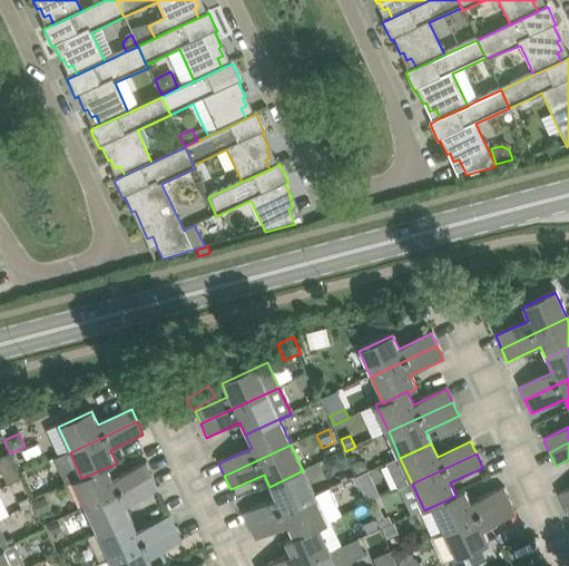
[(356,476),(368,471),(363,464),(357,461),(351,465),(356,476)]
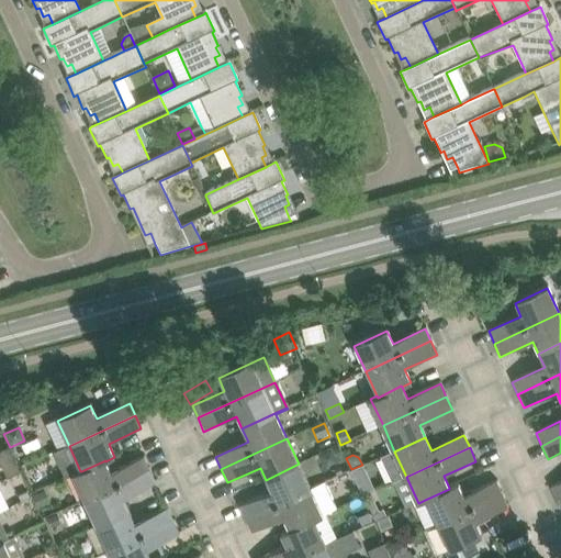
[(74,475),(85,500),(149,470),(144,458),(111,473),(105,461),(105,460),(81,471),(80,471),(74,475)]
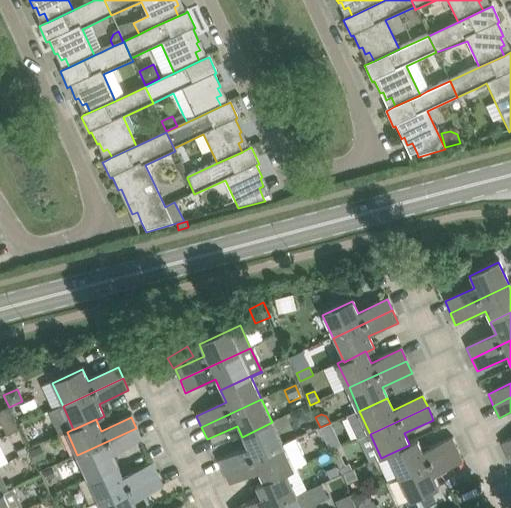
[(218,462),(223,473),(283,446),(272,422),(242,437),(247,449),(218,462)]
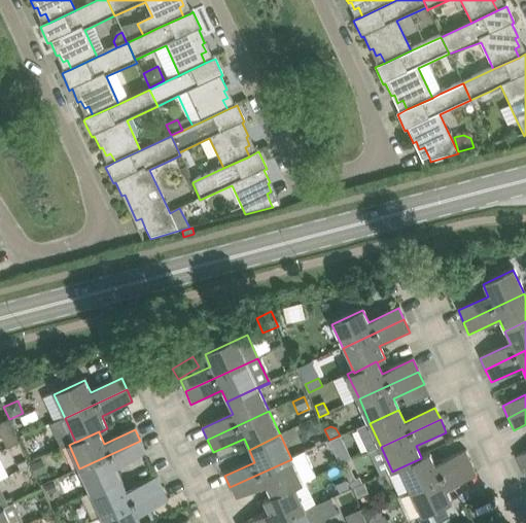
[(340,437),(328,443),(331,449),(343,444),(340,437)]
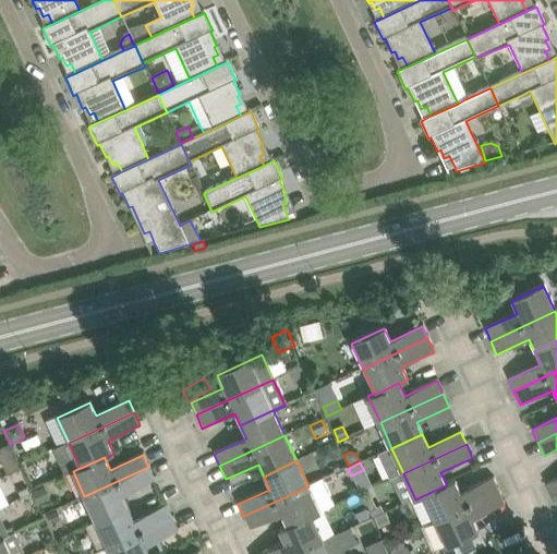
[(84,496),(96,522),(128,507),(122,495),(155,481),(148,467),(84,496)]
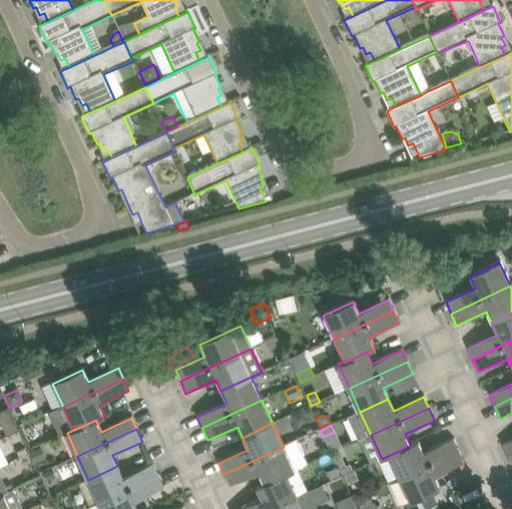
[(388,456),(399,479),(458,451),(453,440),(423,454),(418,442),(410,445),(410,446),(388,456)]
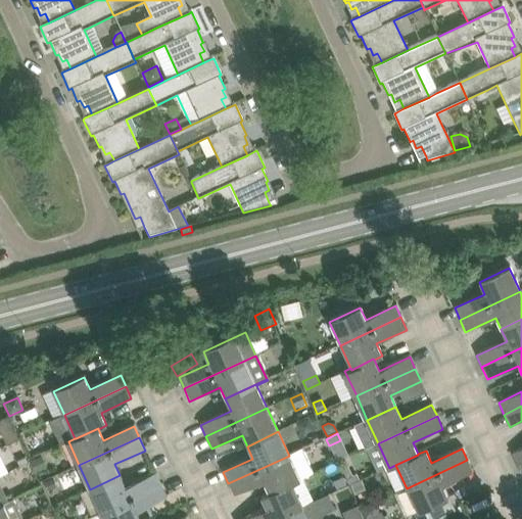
[(264,482),(269,493),(270,493),(291,483),(291,484),(300,479),(313,474),(301,450),(289,456),(228,483),(234,497),(264,482)]
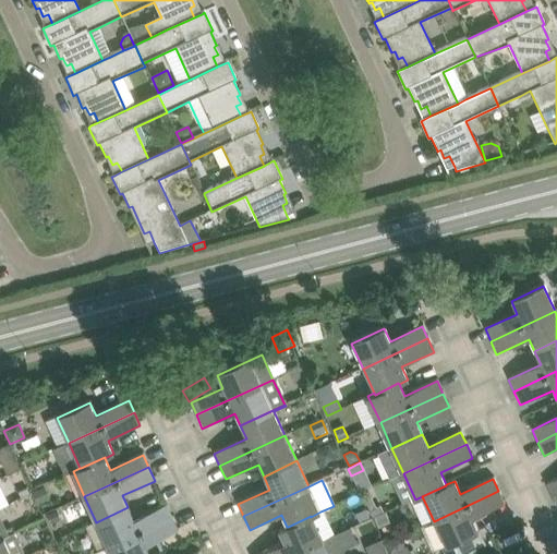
[(556,480),(546,485),(552,497),(556,494),(556,480)]
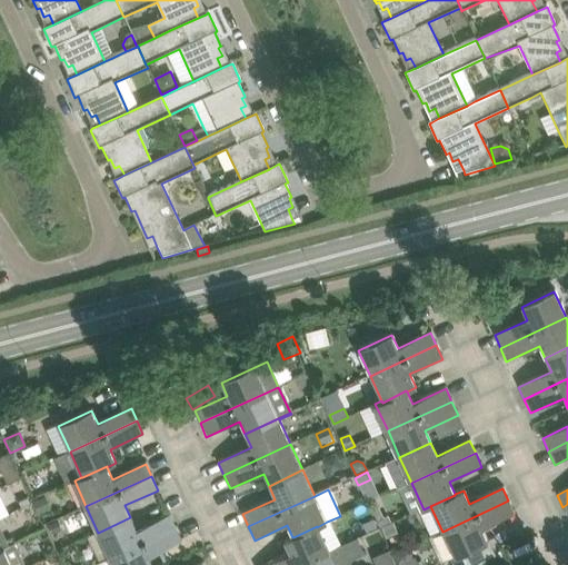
[(18,503),(21,509),(30,505),(27,498),(18,503)]
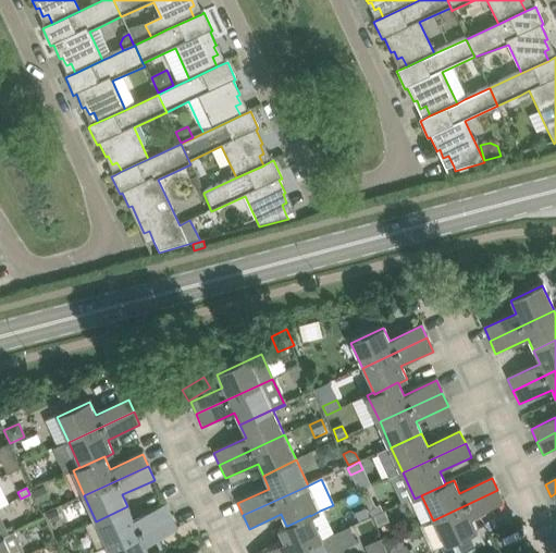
[(42,489),(34,493),(38,504),(48,500),(42,489)]
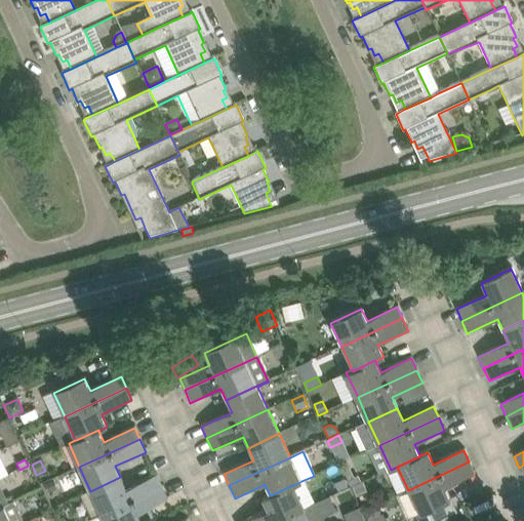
[(475,474),(469,462),(408,490),(419,515),(450,501),(444,488),(475,474)]
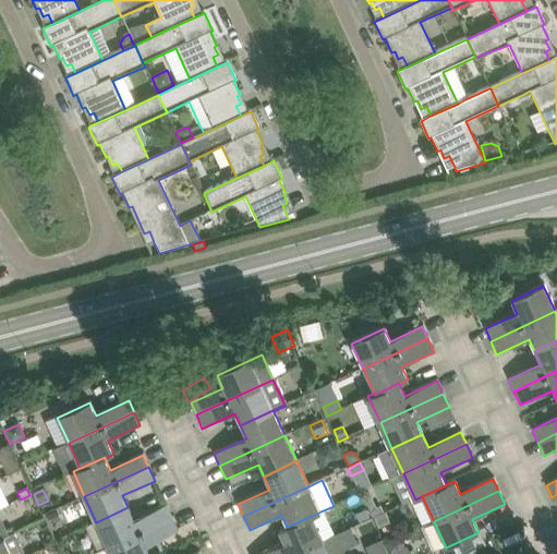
[(128,507),(96,522),(108,548),(172,518),(167,506),(134,521),(128,507)]
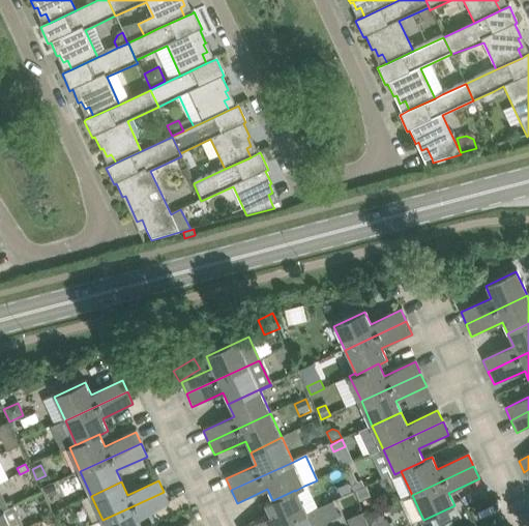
[(364,488),(361,481),(350,487),(353,493),(364,488)]
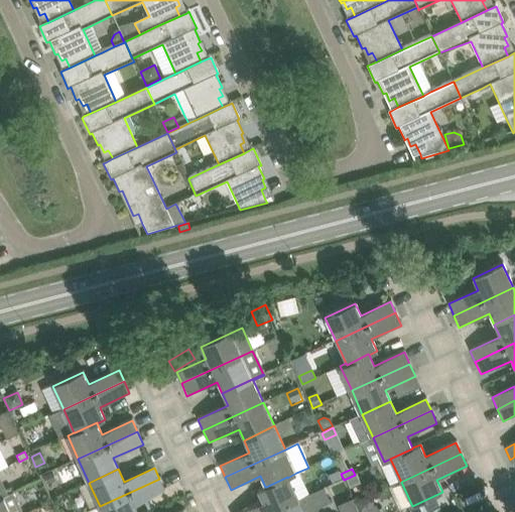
[(328,477),(332,485),(342,480),(339,472),(328,477)]
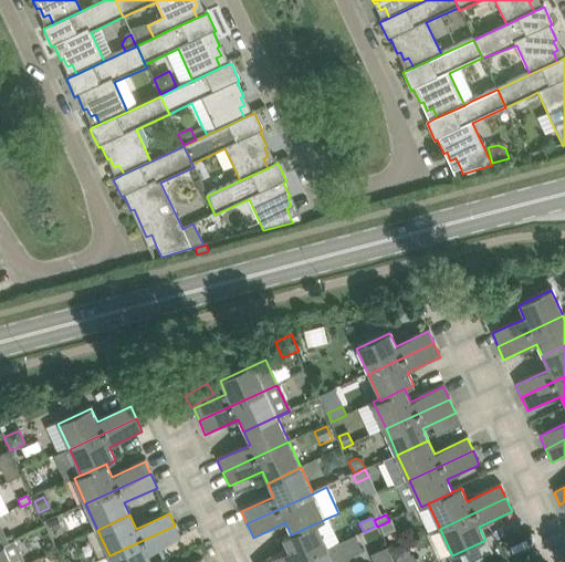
[(58,520),(46,524),(51,534),(61,530),(58,520)]
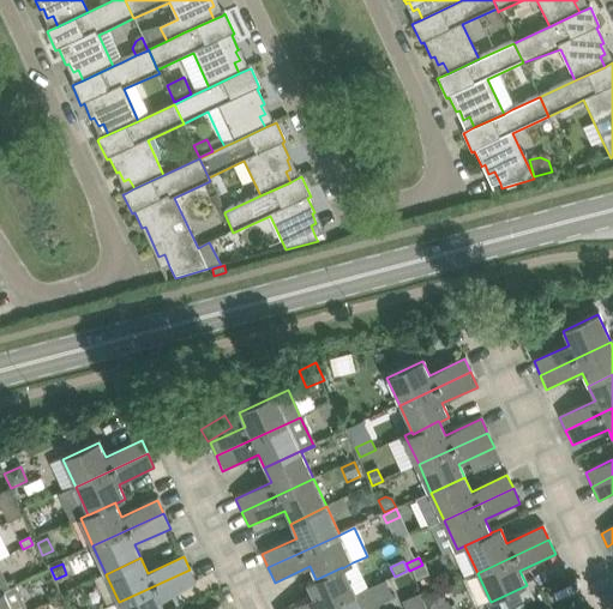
[(412,571),(415,578),(427,573),(424,565),(412,571)]
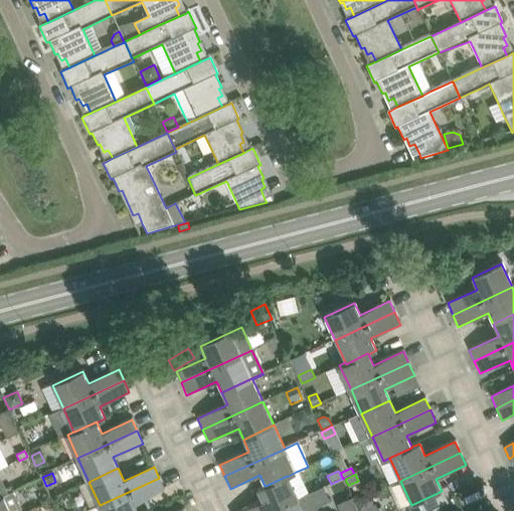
[(272,510),(298,499),(287,477),(287,476),(266,486),(265,486),(258,491),(263,503),(244,510),(272,510)]
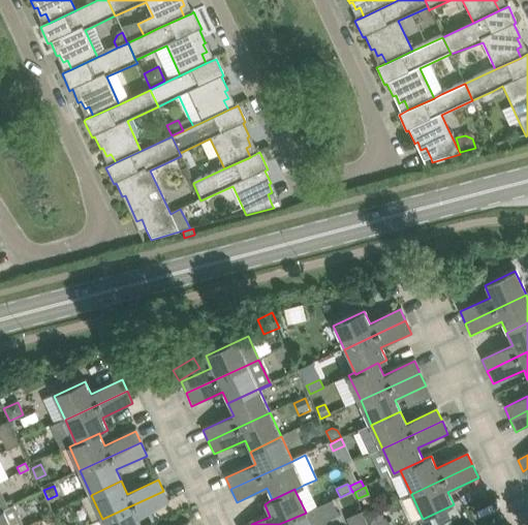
[(0,511),(7,507),(12,505),(11,501),(5,503),(0,491),(0,511)]
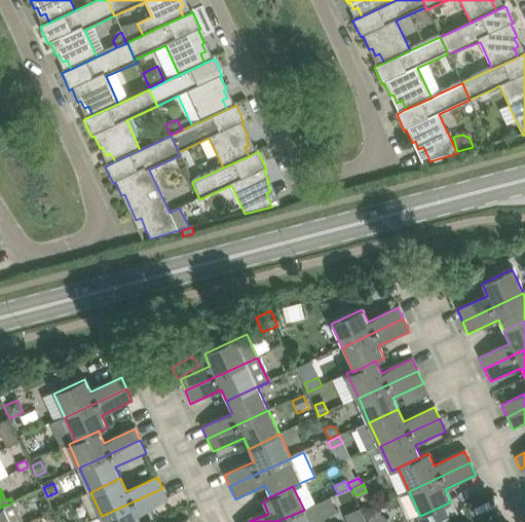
[(140,521),(138,515),(167,501),(162,488),(102,516),(90,521),(140,521)]
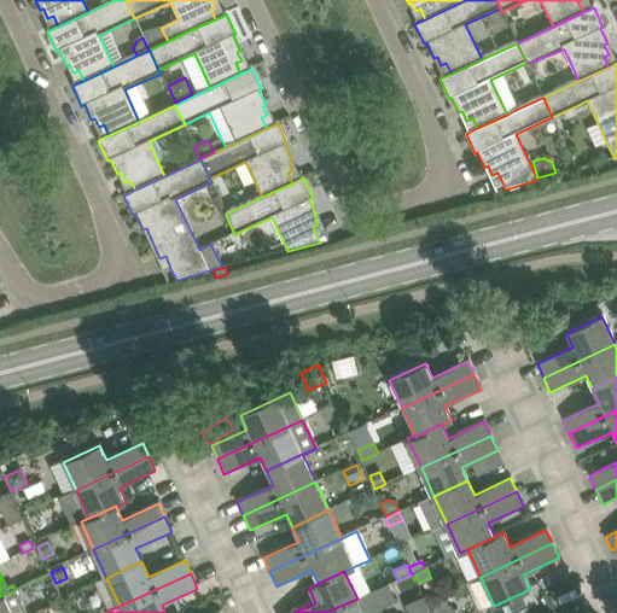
[(24,612),(15,591),(9,594),(9,593),(0,596),(0,612),(24,612)]
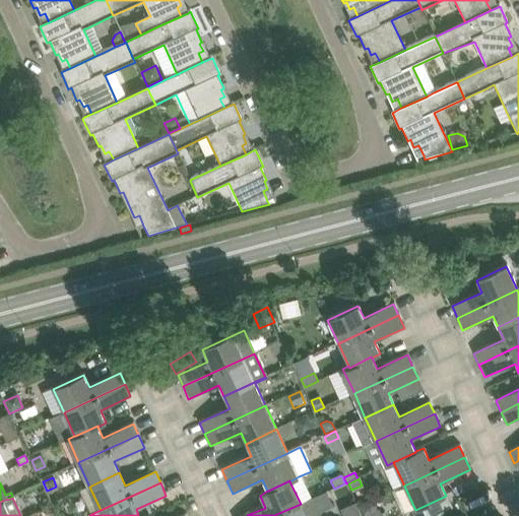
[(48,502),(39,506),(42,512),(51,508),(48,502)]
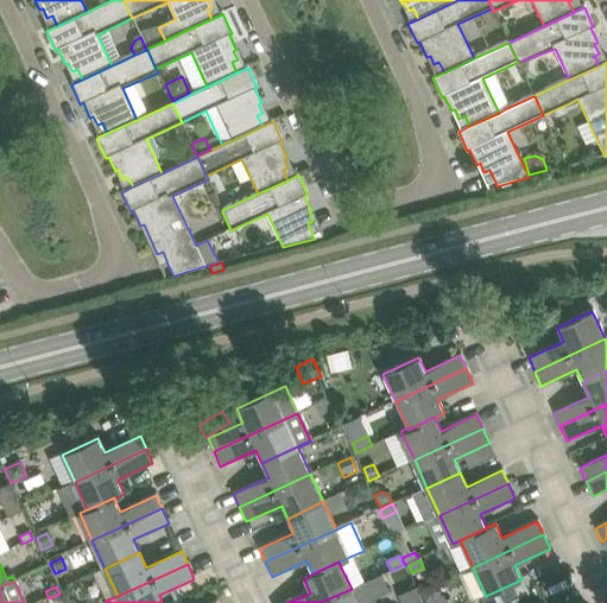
[(358,602),(352,589),(321,602),(358,602)]
